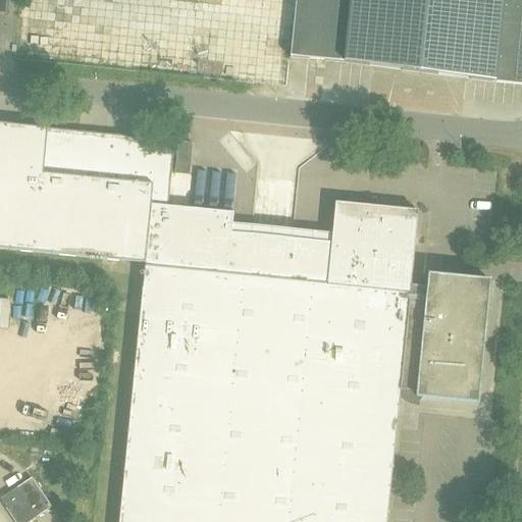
[(0,0),(0,11),(7,13),(8,0),(0,0)]
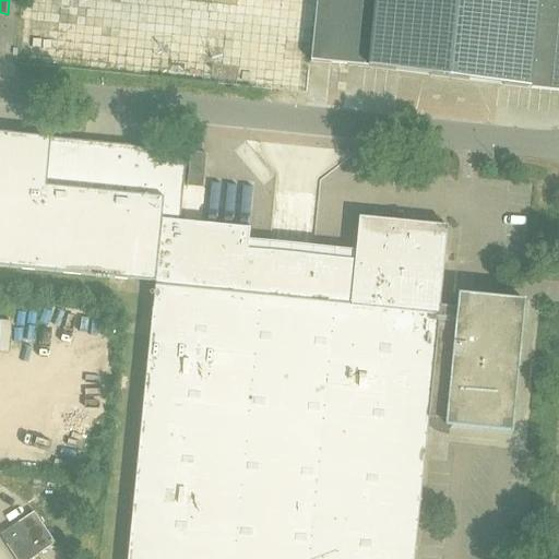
[(558,0),(238,0),(234,52),(369,68),(531,90),(531,88),(558,91),(558,0)]
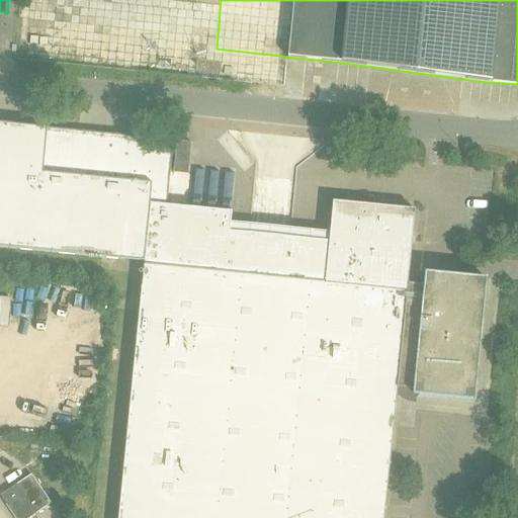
[(0,122),(0,247),(121,260),(121,258),(136,260),(137,245),(122,244),(123,241),(146,243),(117,517),(404,517),(406,507),(384,506),(397,387),(413,389),(413,394),(473,401),(486,278),(425,272),(424,284),(408,283),(415,208),(333,200),(329,241),(230,231),(232,211),(167,205),(173,152),(163,140),(0,122)]
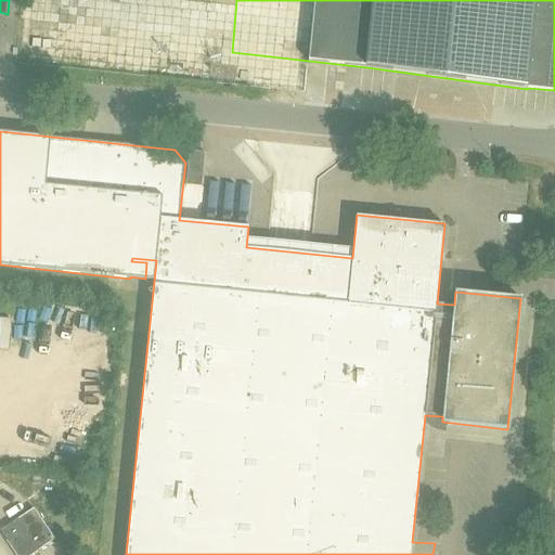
[(186,184),(203,186),(206,152),(191,149),(186,184)]
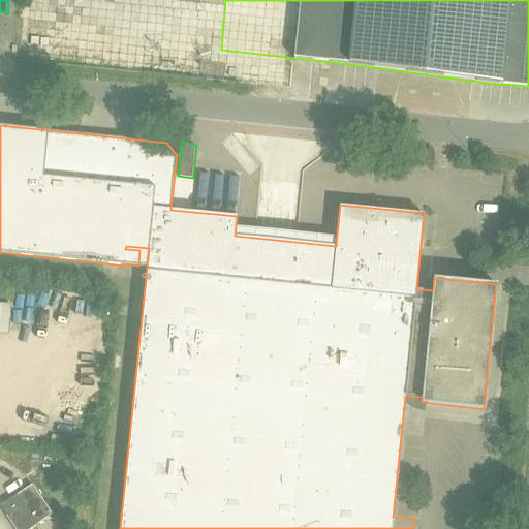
[(0,505),(16,528),(28,528),(52,514),(31,484),(0,504),(0,505)]
